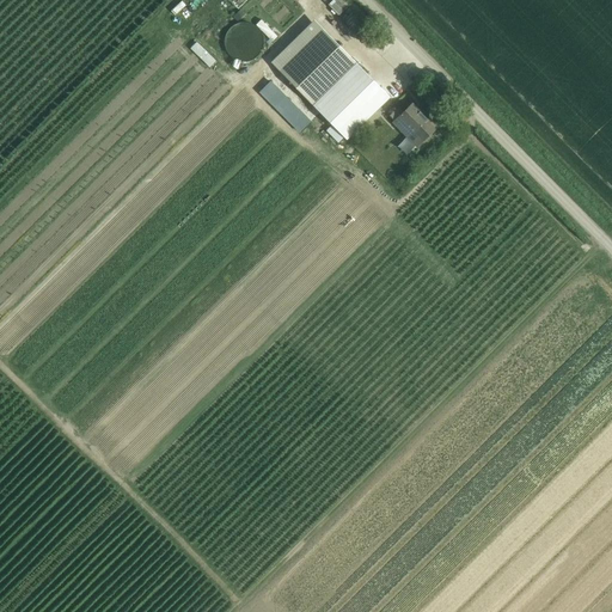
[(231,0),(240,11),(251,0),(231,0)]
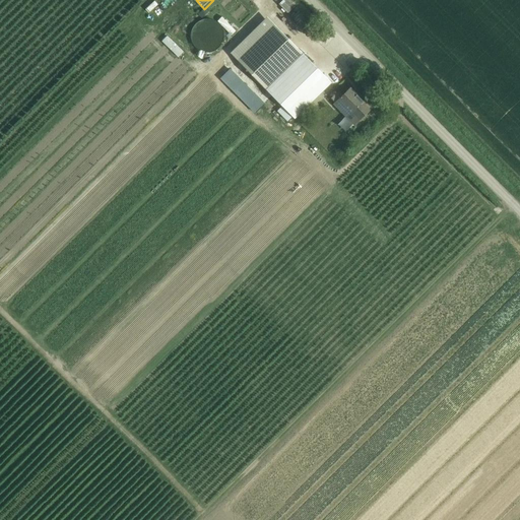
[(290,0),(283,0),(278,5),(287,14),(297,6),(290,0)]
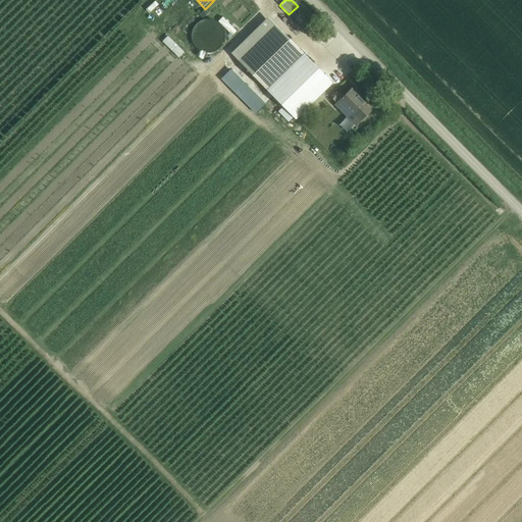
[(155,1),(146,9),(149,13),(158,5),(155,1)]
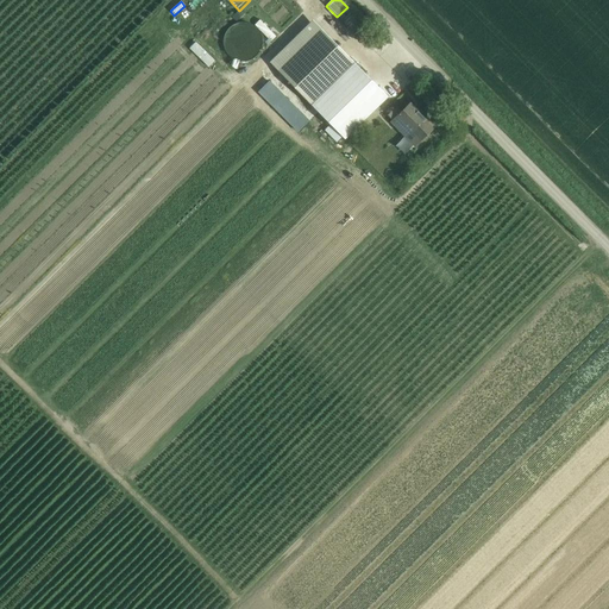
[(259,20),(255,25),(271,42),(276,37),(259,20)]
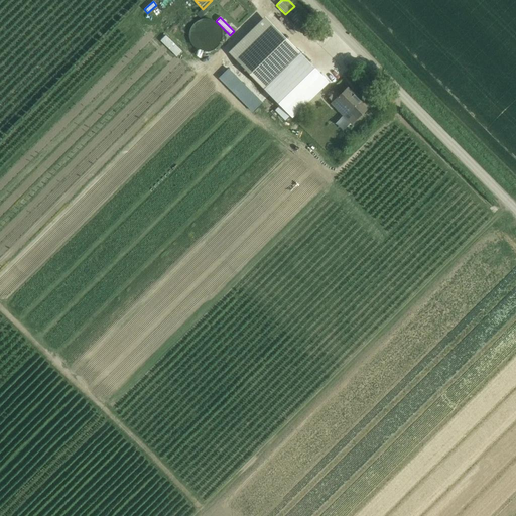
[(272,26),(237,61),(293,119),(299,113),(302,111),(330,84),(272,26)]
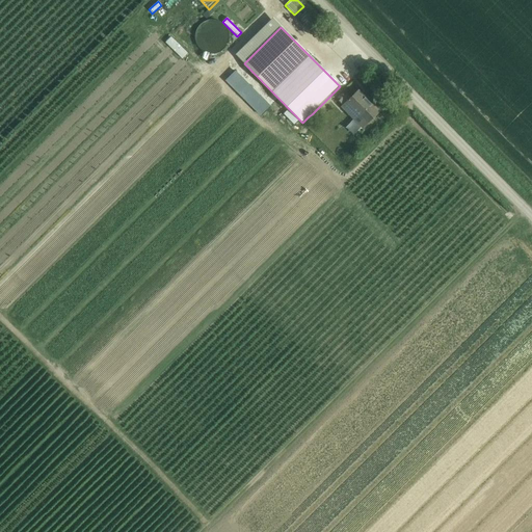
[(171,37),(165,43),(182,59),(187,53),(171,37)]
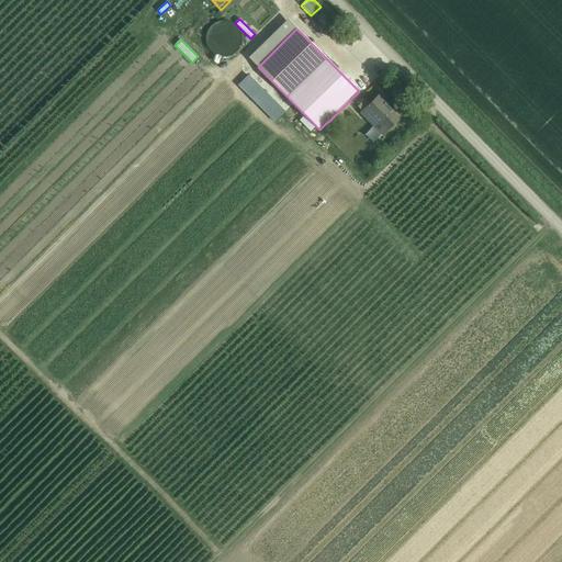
[(248,76),(239,85),(274,121),(284,111),(248,76)]
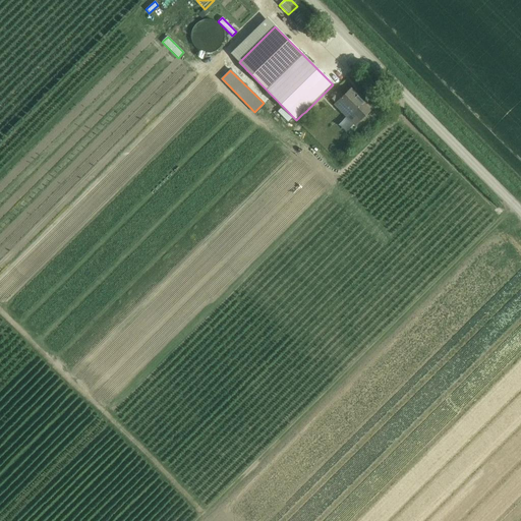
[(339,92),(333,99),(337,103),(340,100),(352,113),(348,117),(355,124),(374,106),(367,98),(363,103),(356,96),(355,97),(352,94),(353,92),(350,89),(343,96),(339,92)]
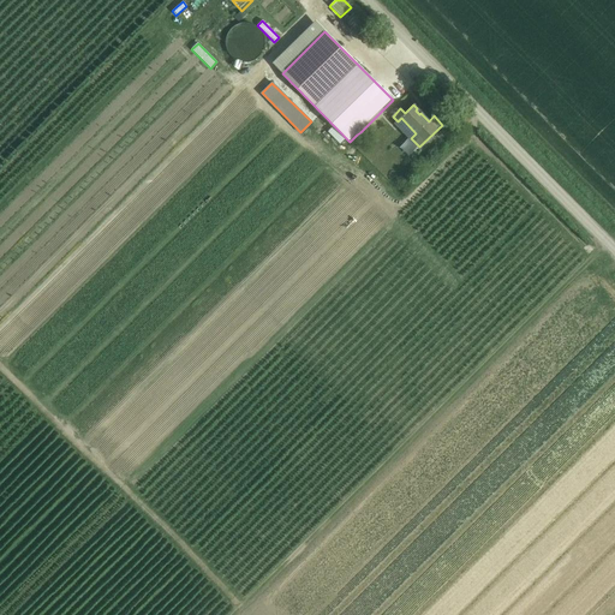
[(345,138),(333,126),(328,131),(340,144),(345,138)]
